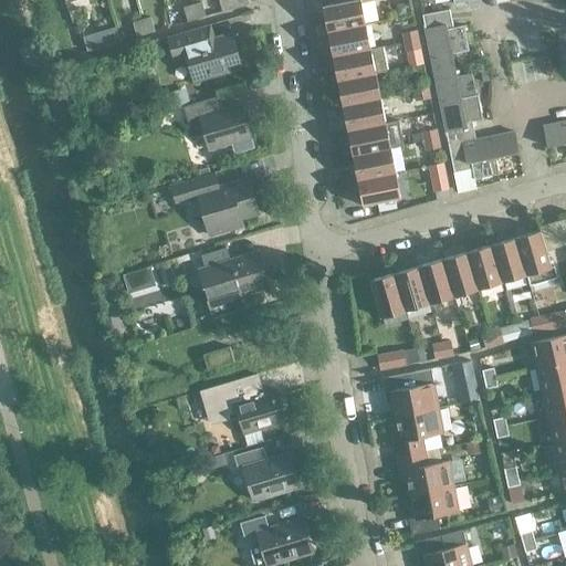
[(249,4),(247,0),(218,0),(222,12),(249,4)]
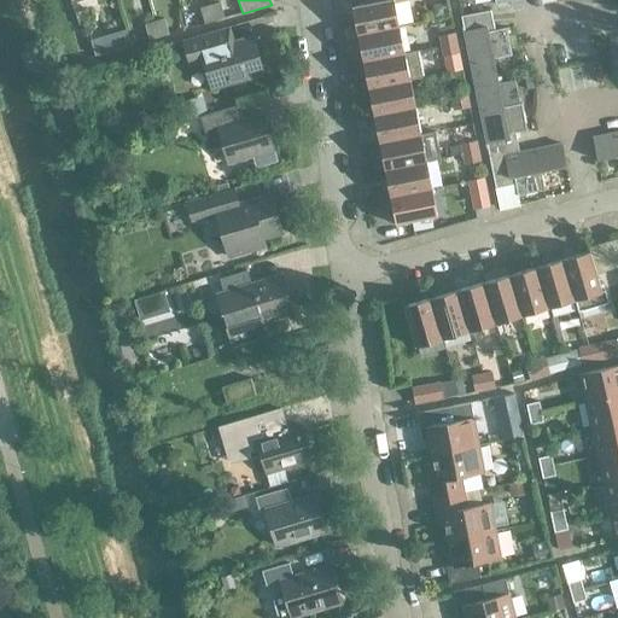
[(398,27),(395,4),(409,0),(363,0),(365,5),(351,7),(357,35),(398,27)]
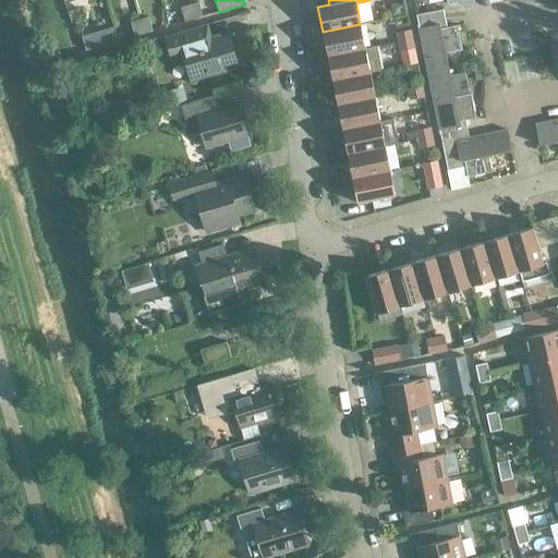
[(198,3),(190,5),(194,19),(203,16),(198,3)]
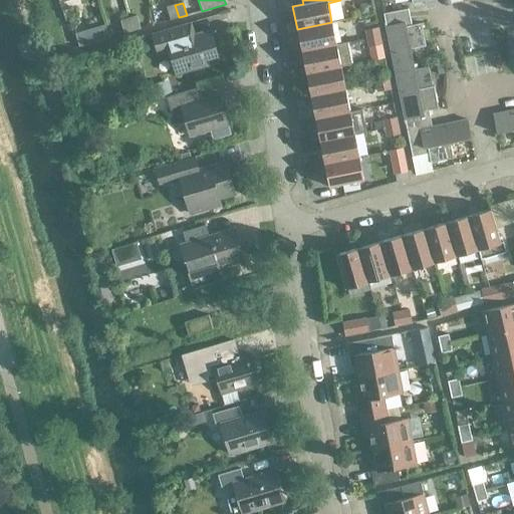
[(364,5),(361,8),(362,14),(371,13),(369,4),(364,5)]
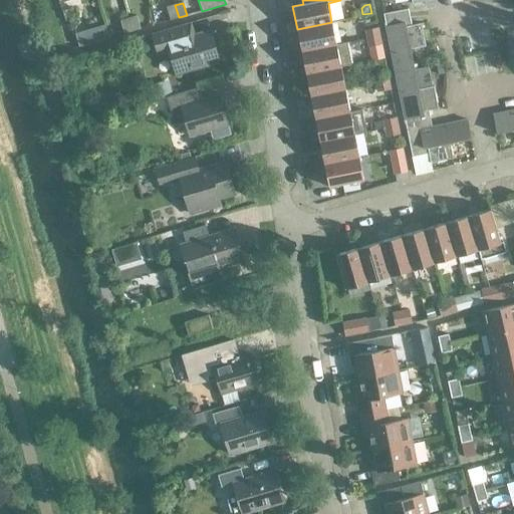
[(179,17),(175,5),(167,8),(170,20),(179,17)]
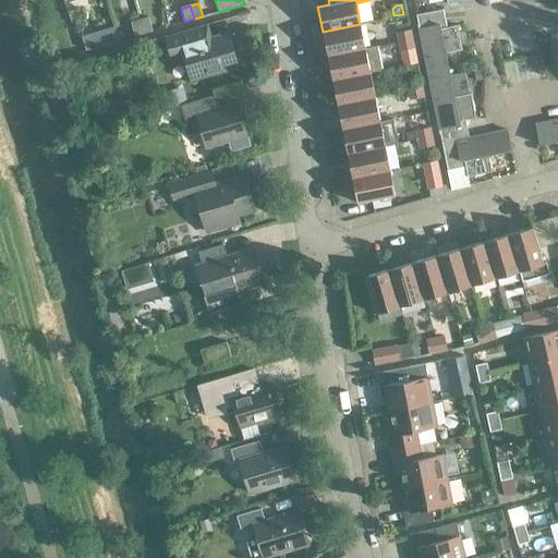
[(416,15),(429,80),(449,75),(445,53),(462,50),(457,25),(447,27),(443,10),(416,15)]
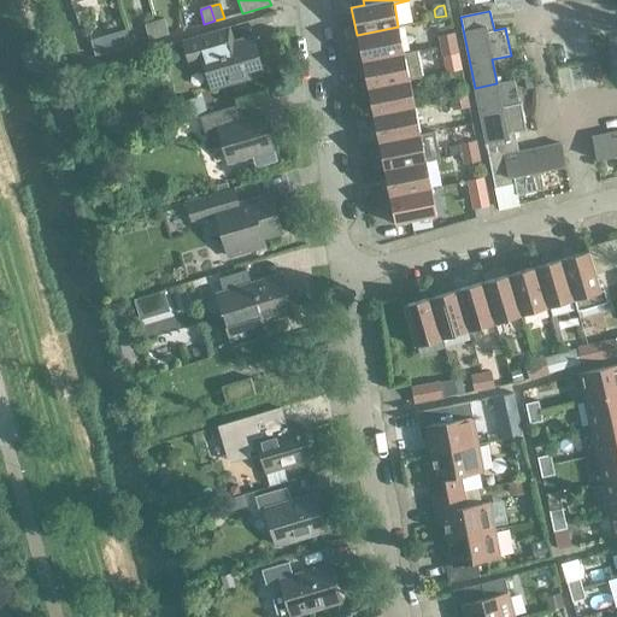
[(164,19),(154,23),(159,37),(169,35),(164,19)]
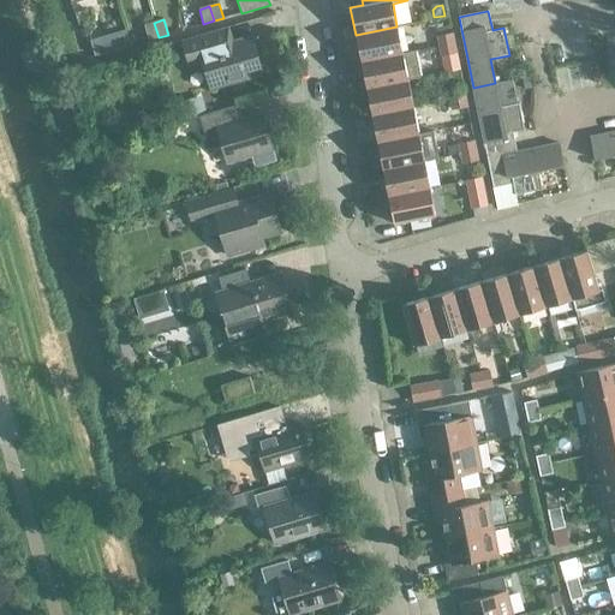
[(159,37),(154,23),(144,25),(148,40),(159,37)]
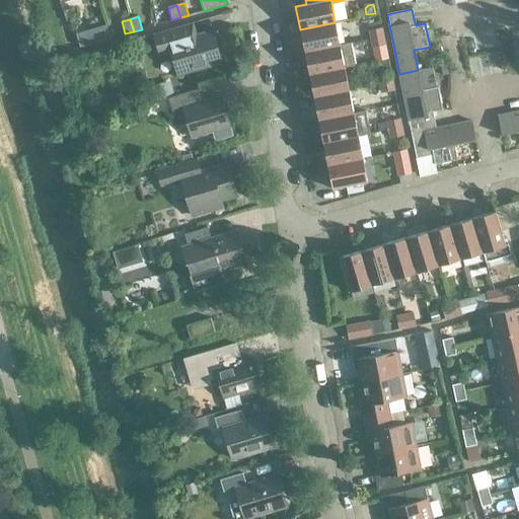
[(340,45),(335,22),(300,29),(304,52),(340,45)]
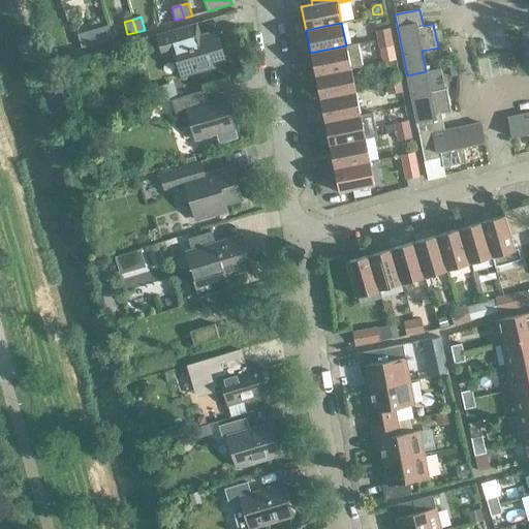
[(107,26),(78,34),(82,48),(94,44),(112,39),(107,26)]
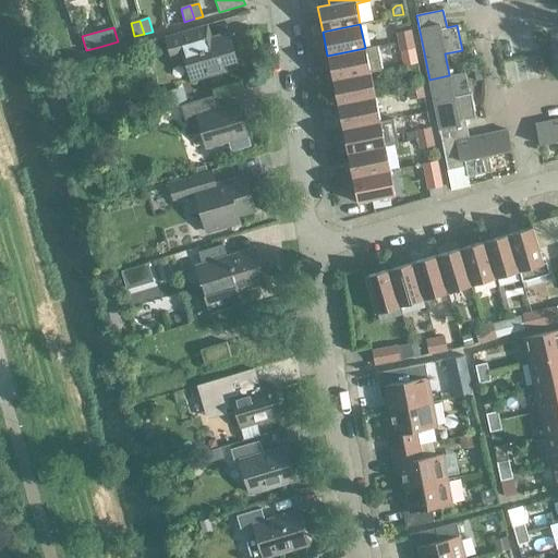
[(237,68),(227,34),(194,44),(190,31),(165,38),(171,59),(183,56),(191,81),(237,68)]
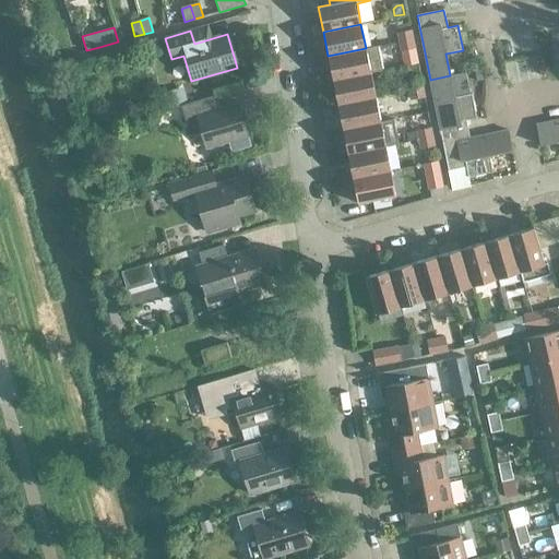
[(397,33),(399,42),(413,39),(411,31),(397,33)]
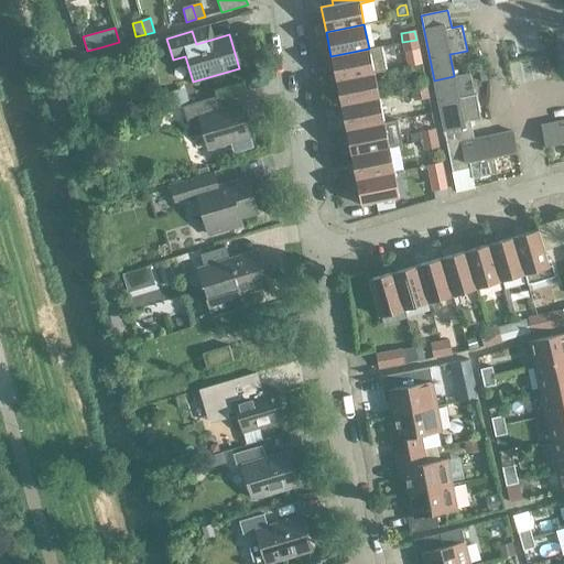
[(419,49),(416,40),(402,42),(404,52),(419,49)]
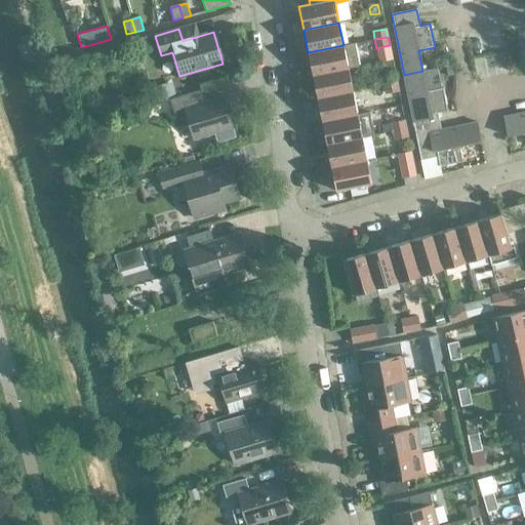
[(308,52),(313,76),(348,69),(359,67),(355,43),(344,45),(308,52)]
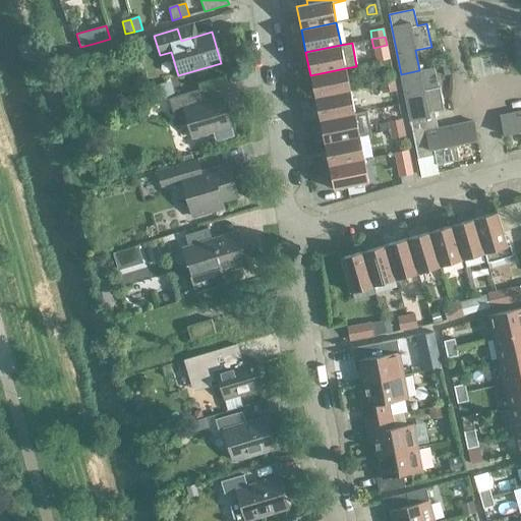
[(350,91),(345,68),(310,75),(314,98),(350,91)]
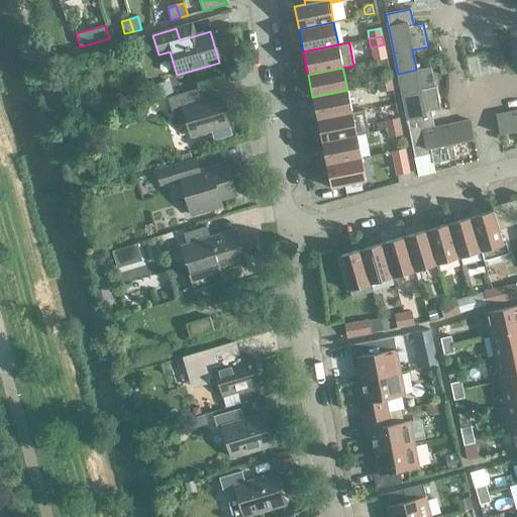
[(398,74),(410,133),(434,128),(431,111),(440,109),(436,87),(420,90),(416,70),(398,74)]
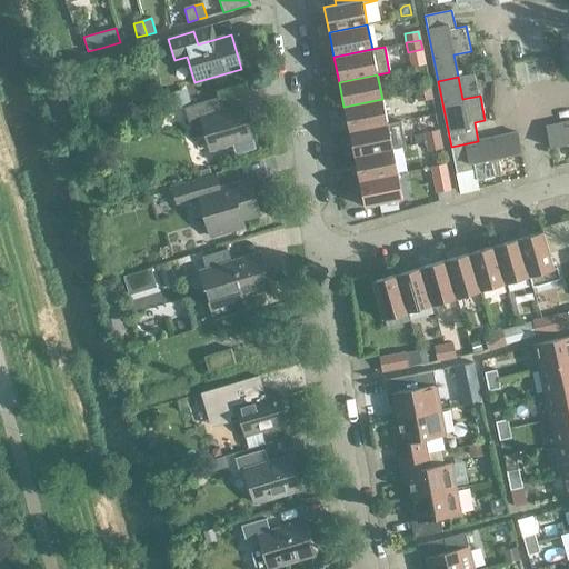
[(415,83),(416,92),(430,90),(428,80),(415,83)]
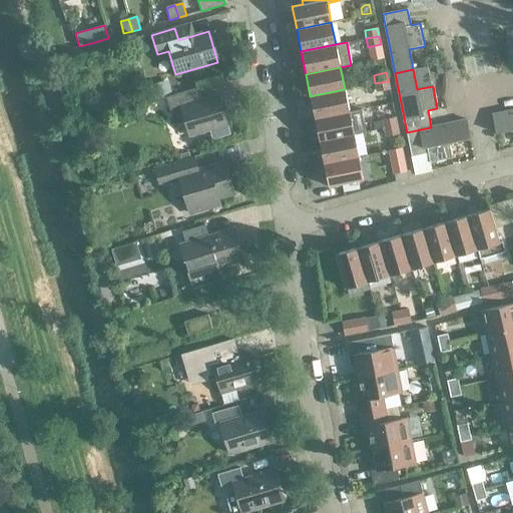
[(150,102),(166,97),(170,96),(166,81),(145,87),(150,102)]
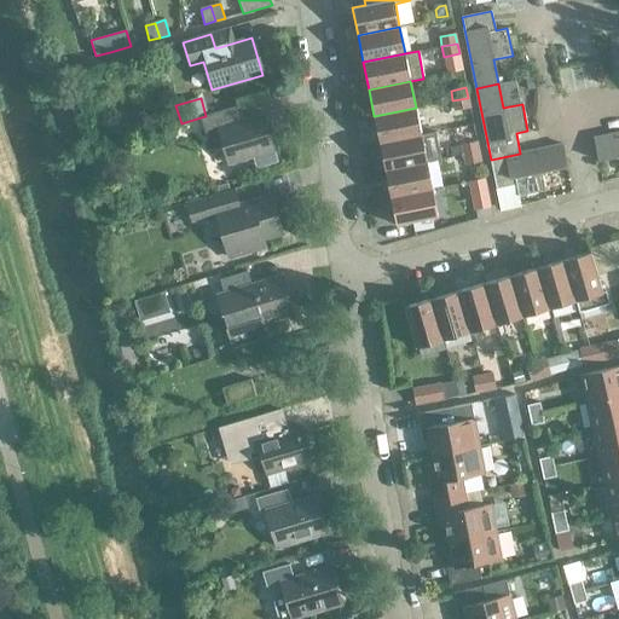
[(470,108),(468,98),(452,100),(455,110),(470,108)]
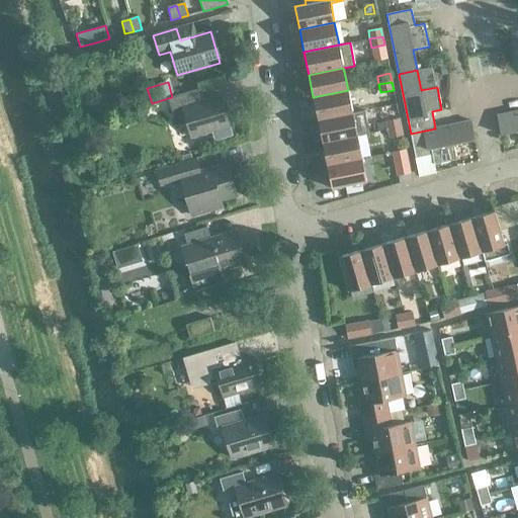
[(220,97),(203,102),(199,88),(172,97),(168,98),(176,125),(187,122),(191,136),(211,130),(214,141),(231,136),(228,124),(220,97)]
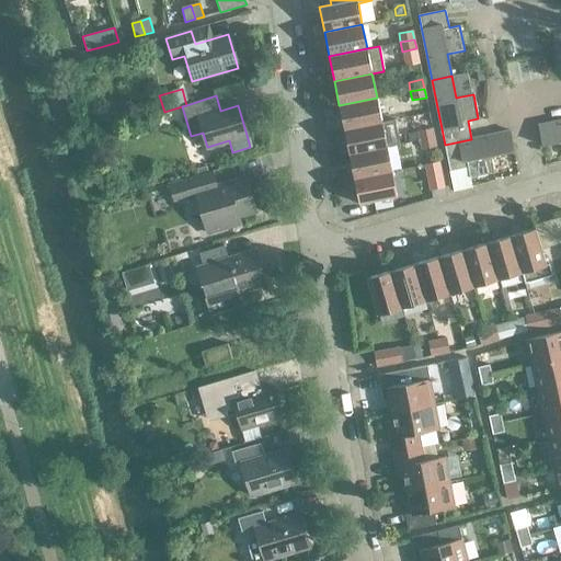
[(344,130),(381,123),(377,98),(339,105),(344,130)]
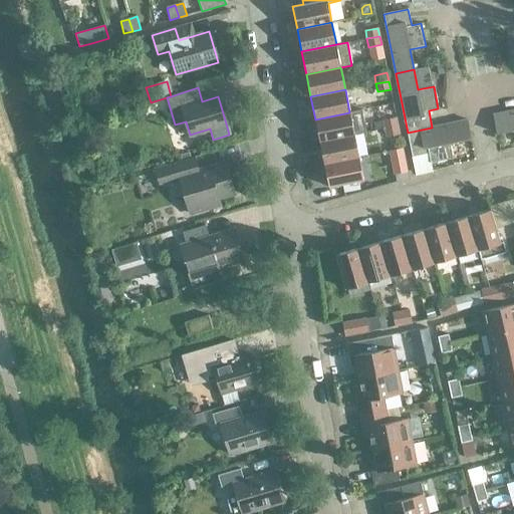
[(513,109),(493,114),(497,134),(513,130),(513,109)]
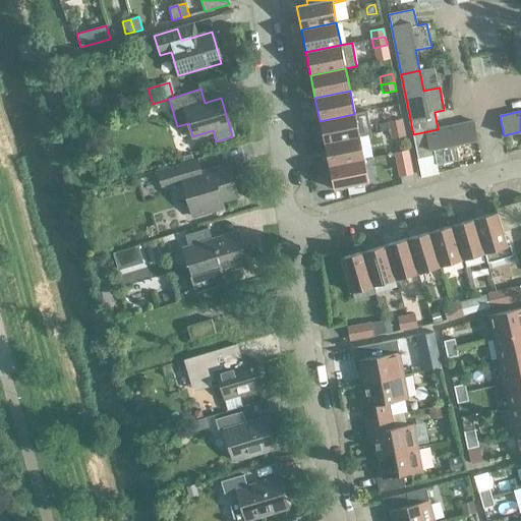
[(359,136),(354,114),(320,121),(324,143),(359,136)]
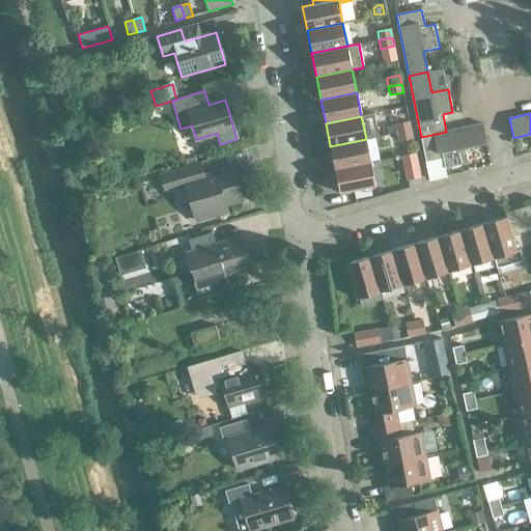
[(396,124),(397,133),(411,130),(409,121),(396,124)]
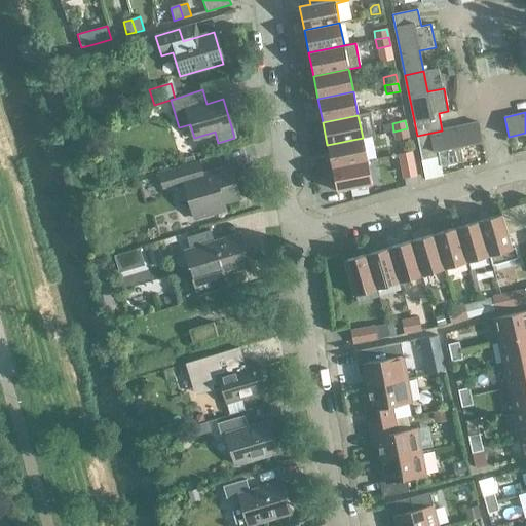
[(460,147),(482,142),(478,122),(442,130),(417,136),(422,160),(439,157),(441,166),(463,162),(460,147)]
